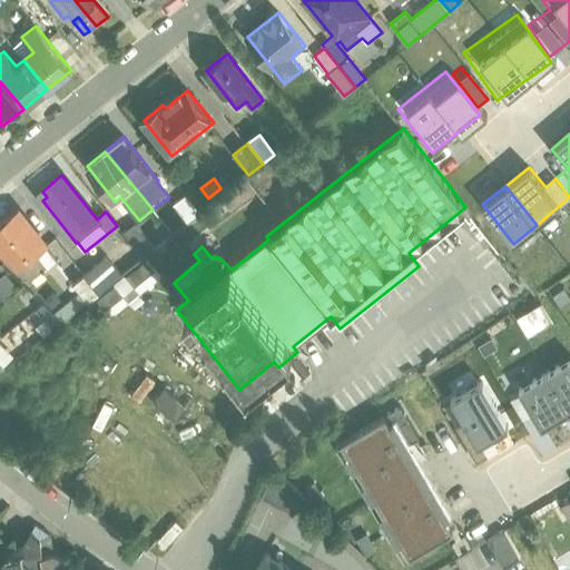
[(186,194),(172,205),(186,223),(200,213),(186,194)]
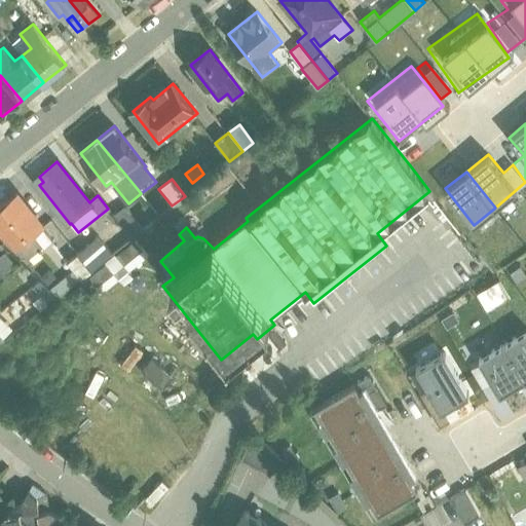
[(0,227),(16,249),(20,247),(29,258),(40,249),(42,250),(53,240),(15,193),(14,194),(15,195),(0,207),(0,227)]
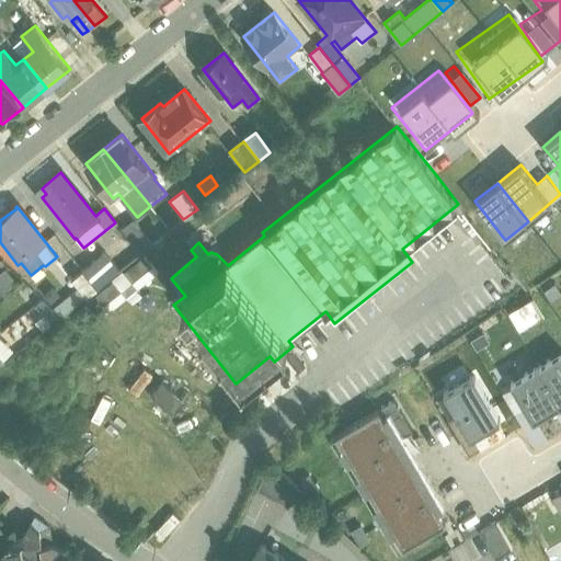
[(133,218),(122,228),(130,239),(141,254),(153,244),(133,218)]
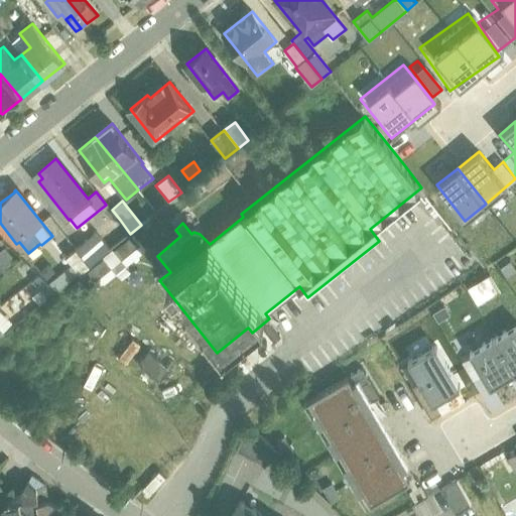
[(77,249),(90,266),(130,234),(120,220),(119,222),(111,218),(105,228),(104,228),(77,249)]
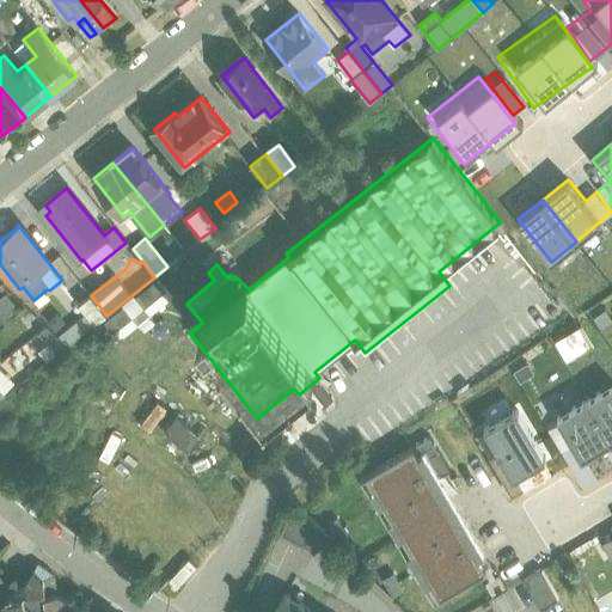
[(173,298),(159,279),(136,298),(134,295),(122,305),(124,307),(102,325),(117,343),(173,298)]
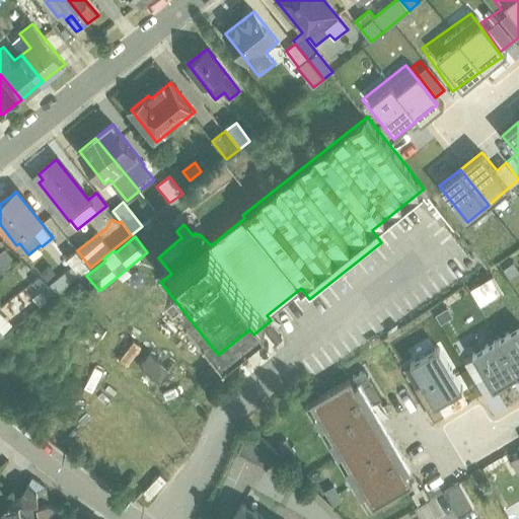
[(5,249),(0,252),(0,274),(15,262),(5,249)]
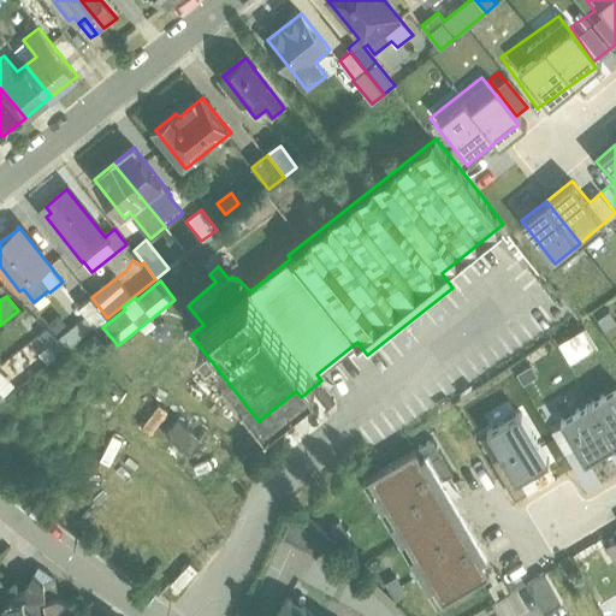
[(59,338),(69,348),(107,318),(92,297),(78,307),(87,318),(59,338)]
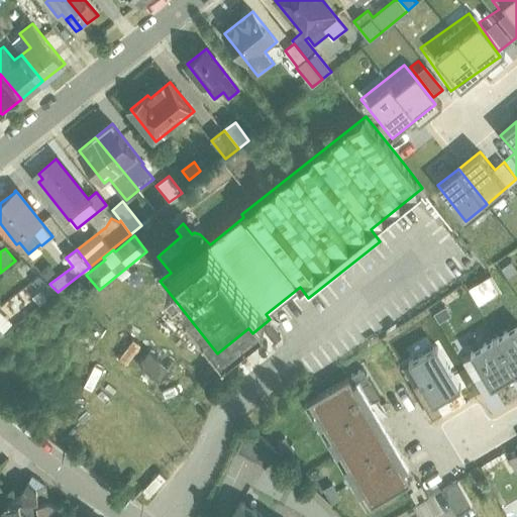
[(458,285),(470,303),(493,289),(482,271),(458,285)]
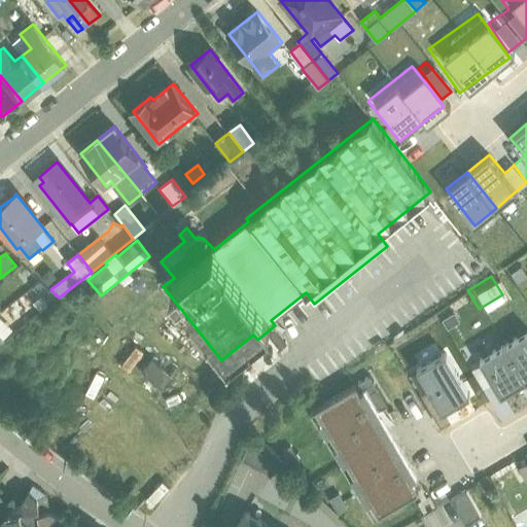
[(59,297),(50,289),(40,280),(33,287),(51,304),(59,297)]
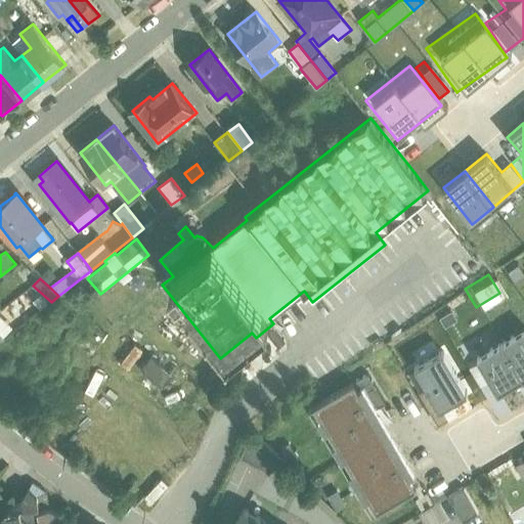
[(0,334),(4,338),(13,328),(0,315),(0,334)]
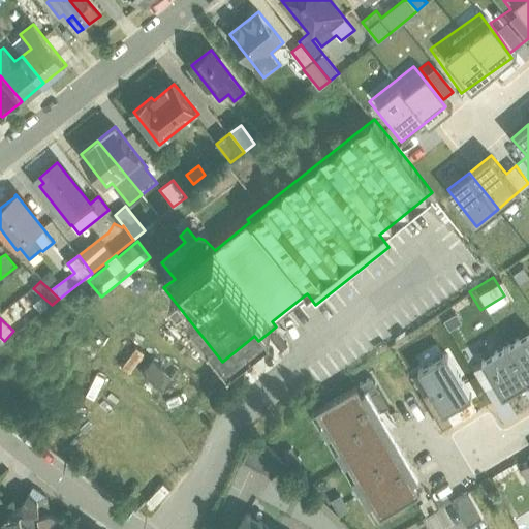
[(528,334),(506,348),(528,383),(528,382),(528,334)]
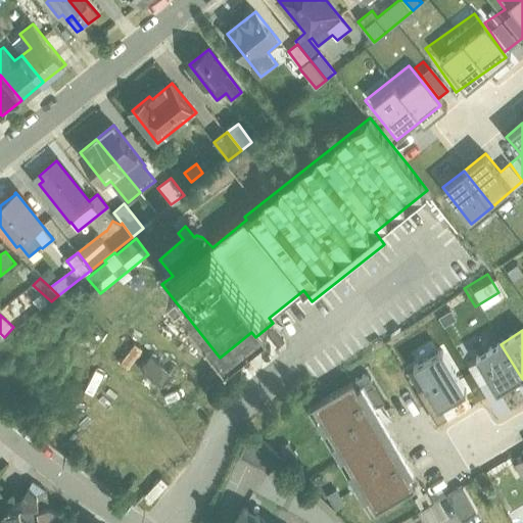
[(117,363),(133,347),(127,341),(111,357),(117,363)]
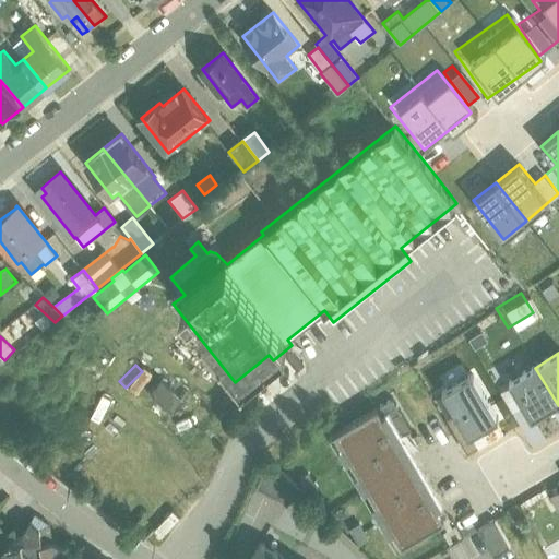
[(558,405),(535,368),(509,383),(532,420),(558,405)]
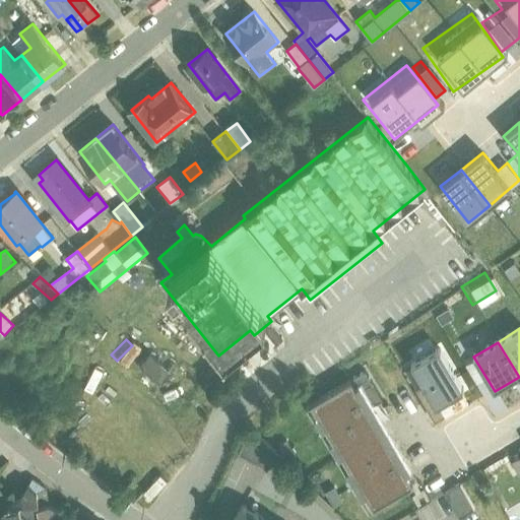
[(401,359),(428,408),(457,392),(432,343),(401,359)]
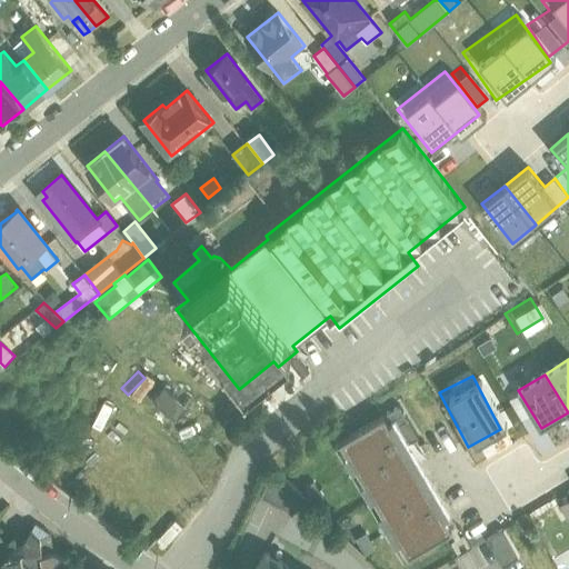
[(153,401),(177,420),(189,406),(165,387),(153,401)]
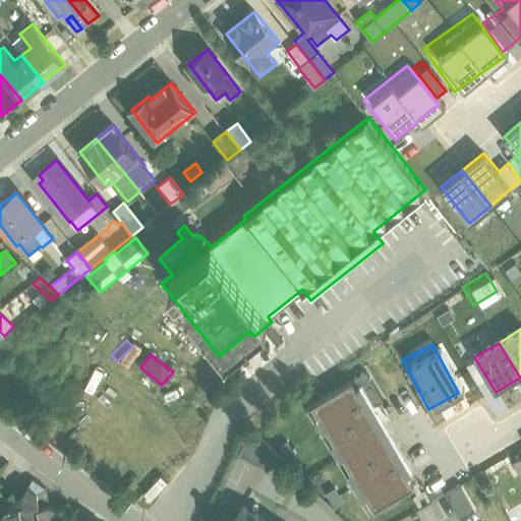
[(356,388),(361,385),(362,384),(375,406),(380,404),(384,401),(366,372),(312,403),(321,415),(316,418),(325,430),(328,428),(336,442),(332,445),(340,458),(344,456),(352,468),(347,472),(363,498),(367,495),(375,508),(414,484),(408,474),(356,388)]
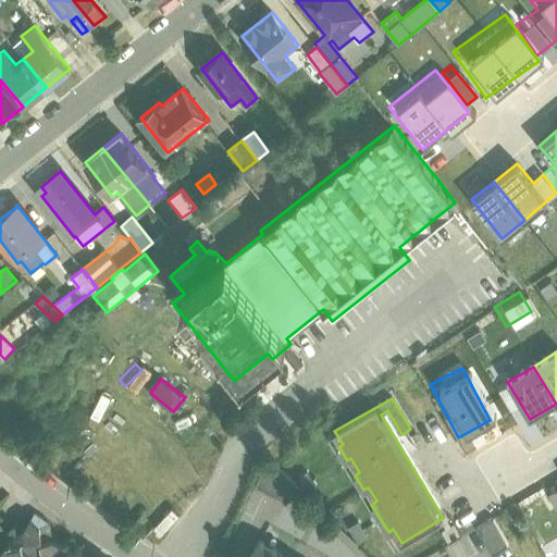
[(189,401),(168,429),(187,444),(209,417),(189,401)]
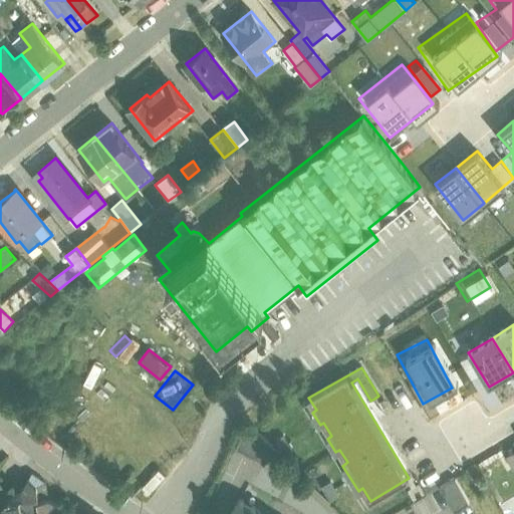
[(351,382),(403,468),(408,465),(369,402),(356,379),(351,382)]
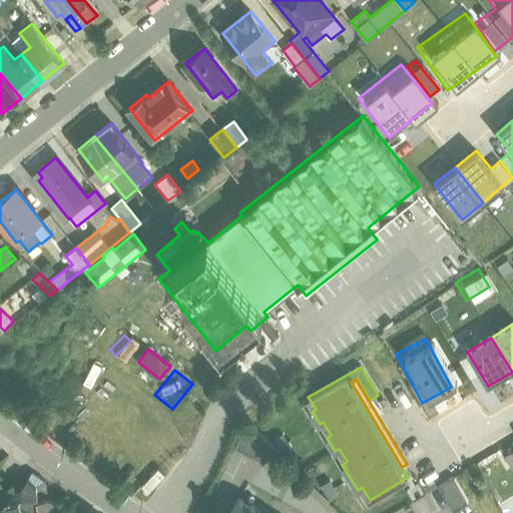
[(248,423),(236,449),(260,460),(264,464),(276,451),(248,423)]
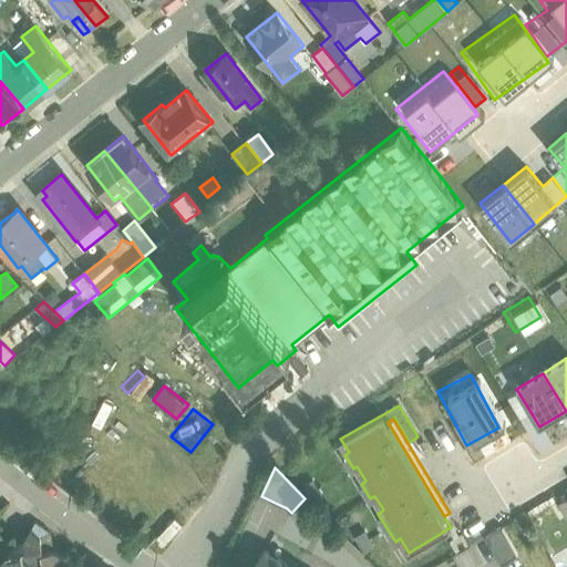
[(313,480),(305,484),(315,502),(323,496),(313,480)]
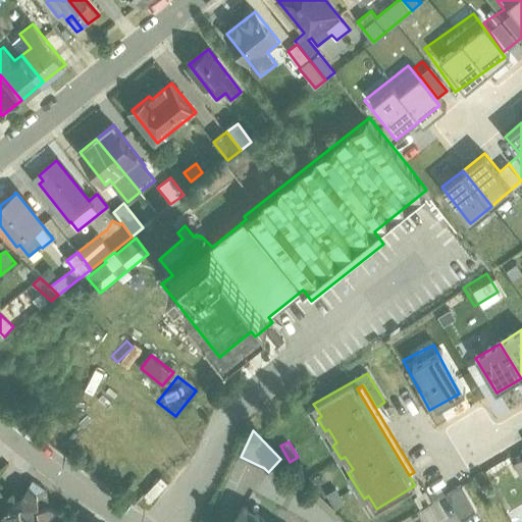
[(521,461),(513,466),(521,480),(521,479),(521,461)]
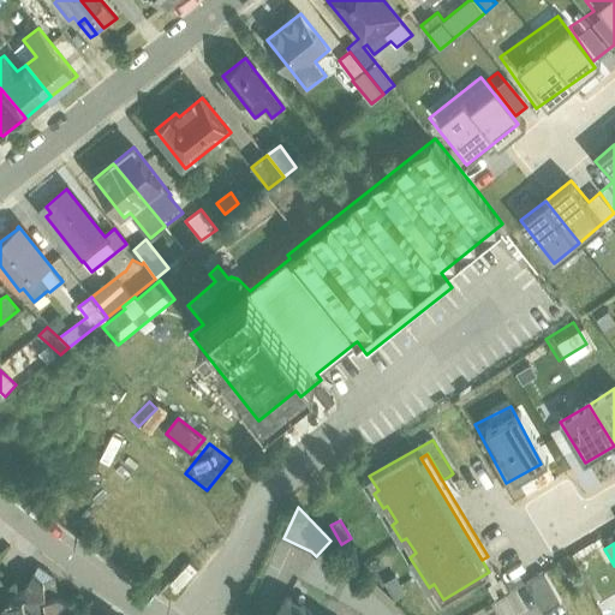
[(167,589),(186,568),(178,560),(159,580),(167,589)]
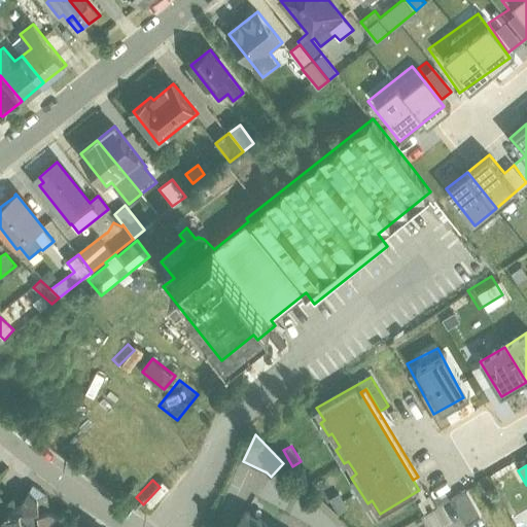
[(0,496),(0,526),(51,526),(53,526),(59,517),(49,511),(46,496),(33,486),(23,501),(11,505),(0,496)]
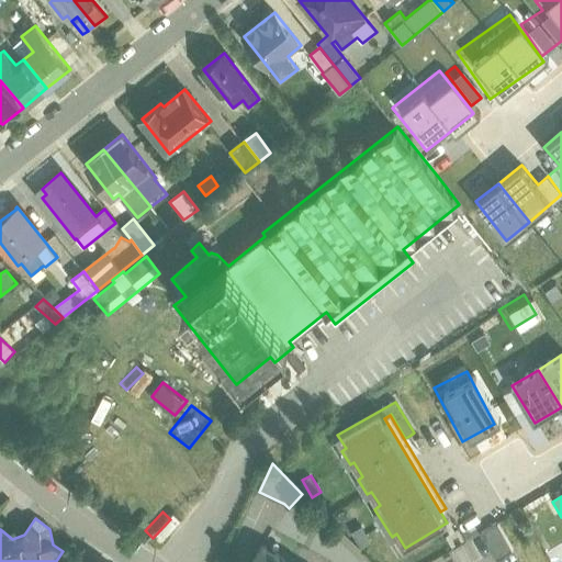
[(498,524),(481,534),(496,560),(513,551),(498,524)]
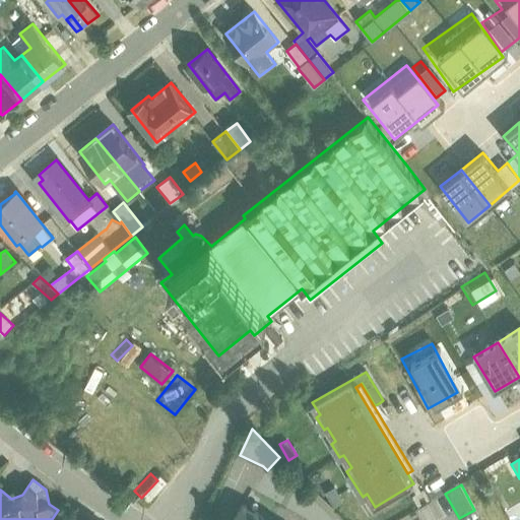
[(335,486),(327,492),(336,507),(344,502),(335,486)]
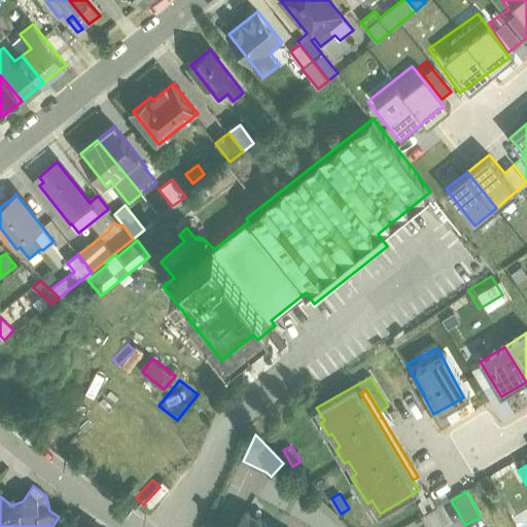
[(272,526),(246,513),(238,526),(272,526)]
